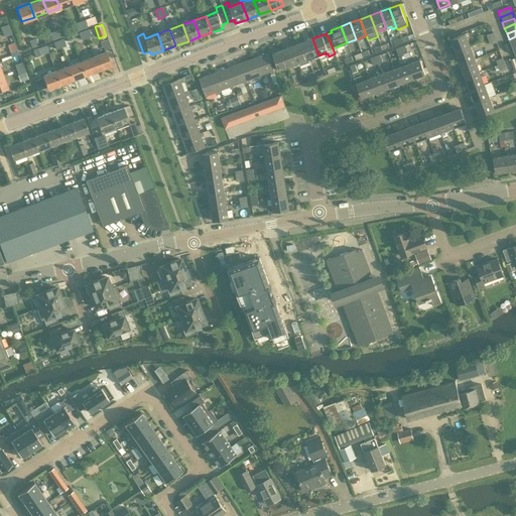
[(466,33),(450,38),(456,51),(470,46),(466,33)]
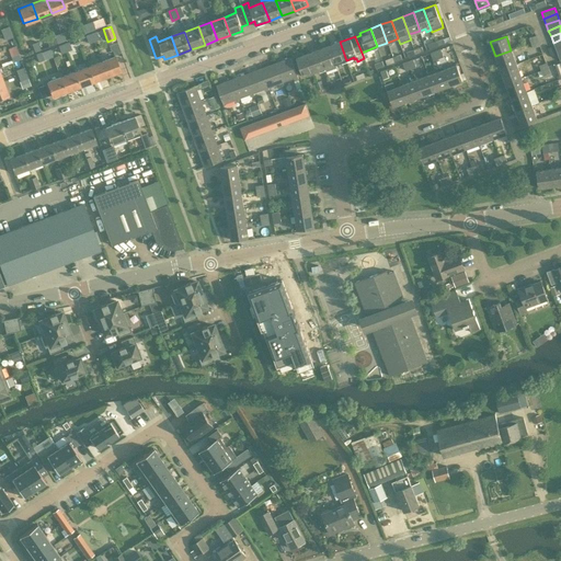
[(335,64),(346,60),(340,42),(329,46),(335,64)]
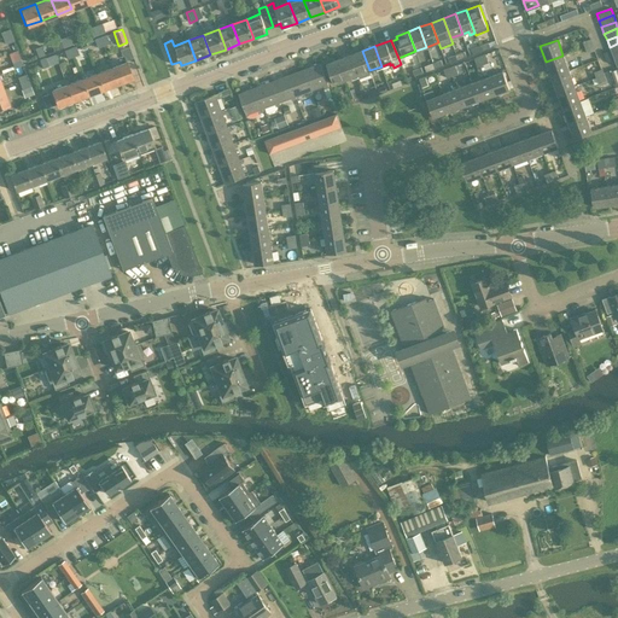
[(362,51),(350,56),(357,75),(359,79),(371,74),(369,70),(362,51)]
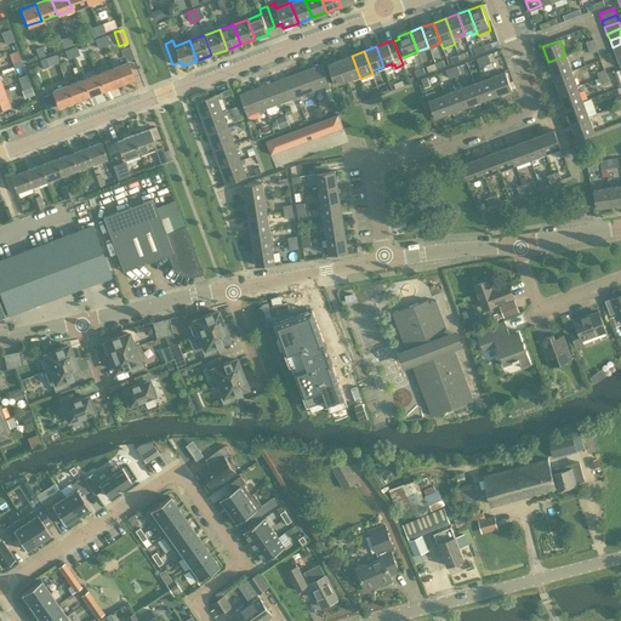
[(348,80),(359,75),(352,56),(340,60),(348,80)]
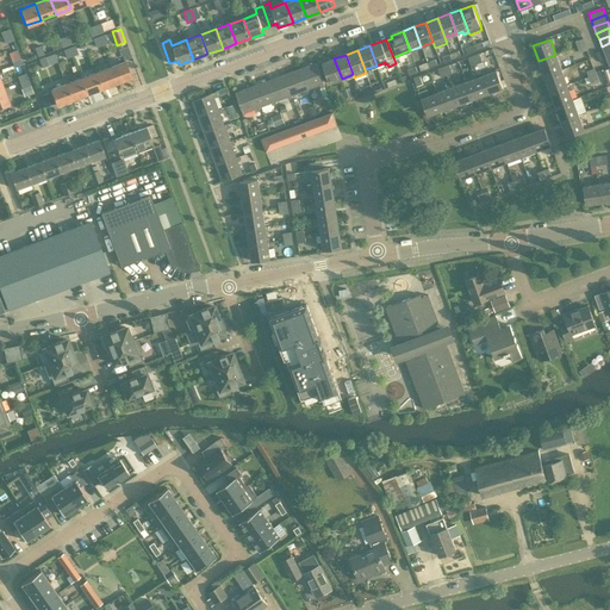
[(555,55),(539,61),(543,76),(561,69),(555,55)]
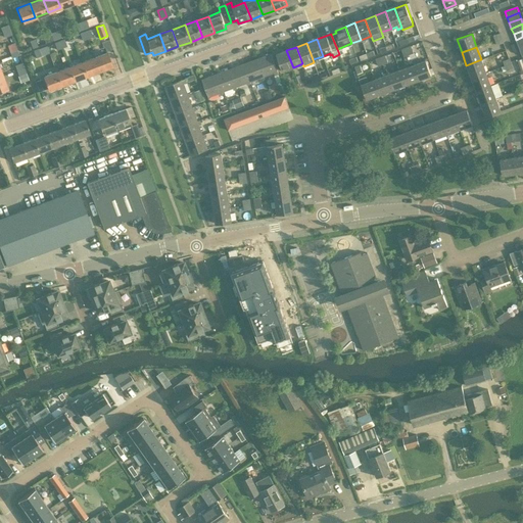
[(17,50),(10,52),(11,56),(12,58),(19,55),(17,50)]
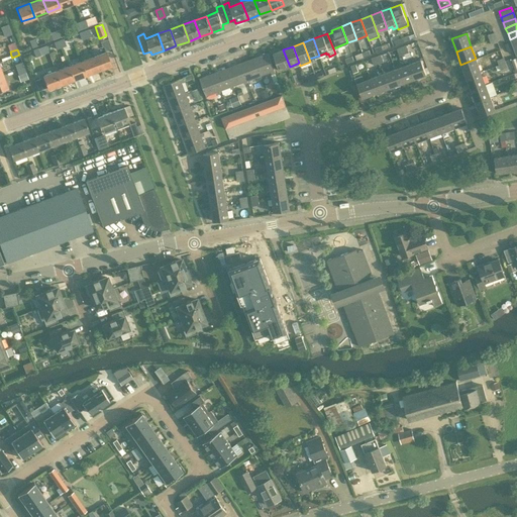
[(279,70),(290,67),(283,49),(273,54),(279,70)]
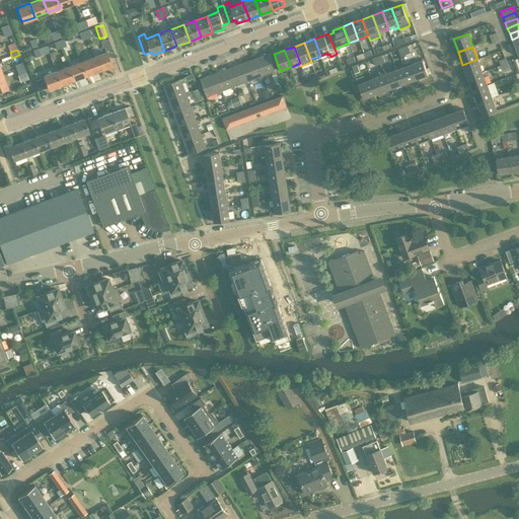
[(106,52),(93,57),(98,70),(110,65),(106,52)]
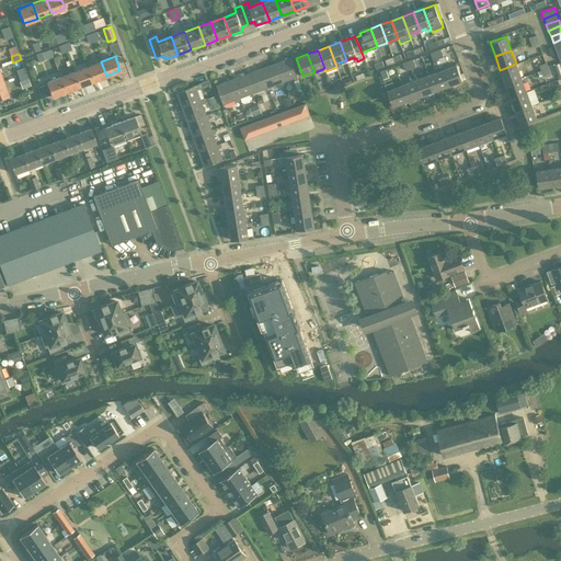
[(290,58),(276,63),(283,81),(294,77),(295,80),(298,79),(290,58)]
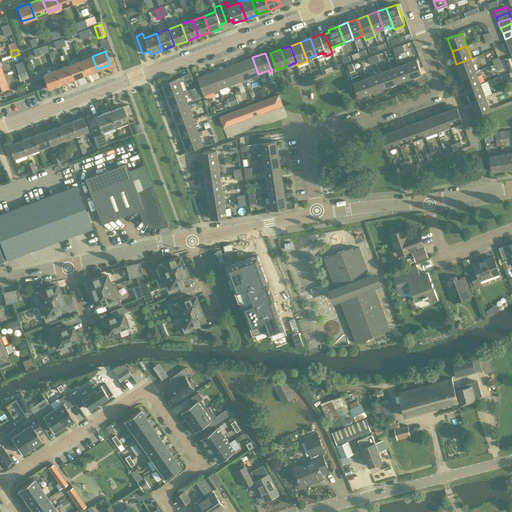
[(97,69),(92,56),(79,61),(84,74),(97,69)]
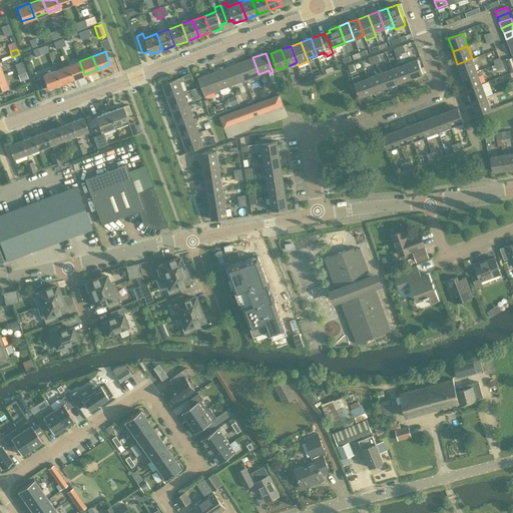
[(260,76),(259,74),(252,57),(239,62),(245,79),(255,75),(255,78),(260,76)]
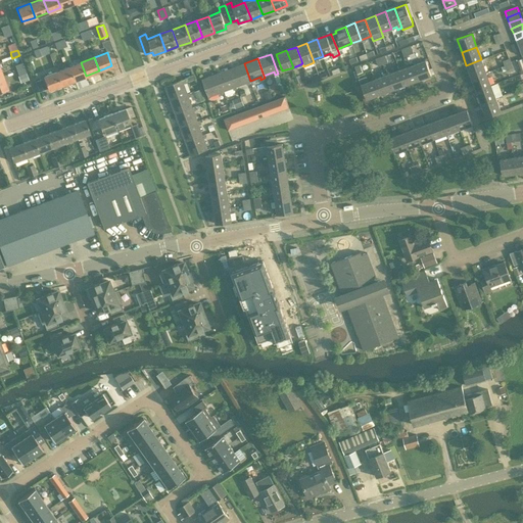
[(481,59),(466,65),(471,79),(486,73),(481,59)]
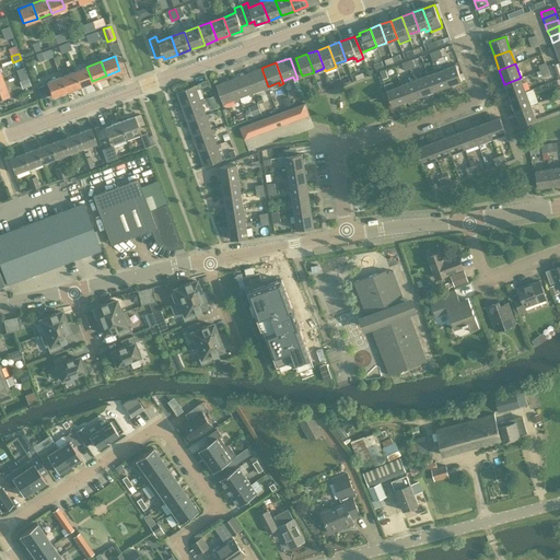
[(456,65),(442,70),(448,85),(463,81),(456,65)]
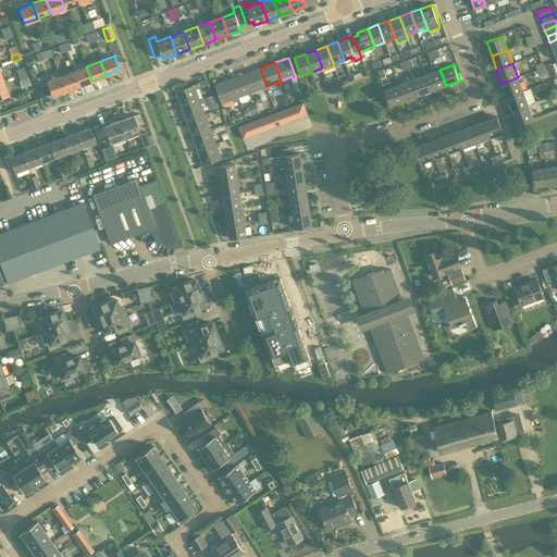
[(91,81),(86,66),(73,71),(78,85),(91,81)]
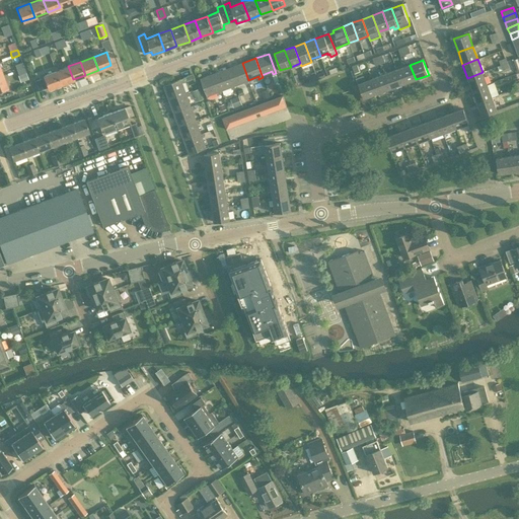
[(249,83),(248,80),(242,63),(228,68),(234,85),(244,81),(245,84),(249,83)]
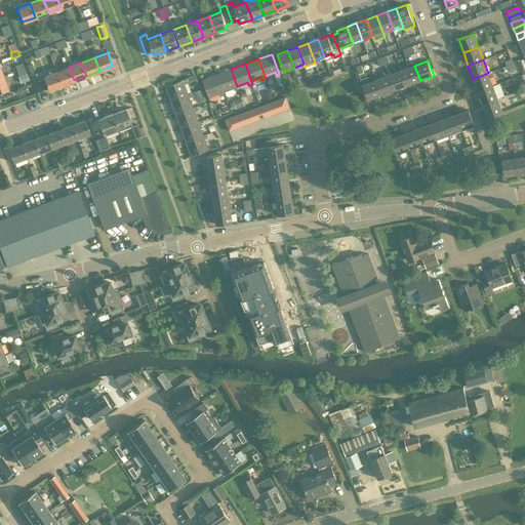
[(414,66),(402,70),(407,85),(420,80),(414,66)]
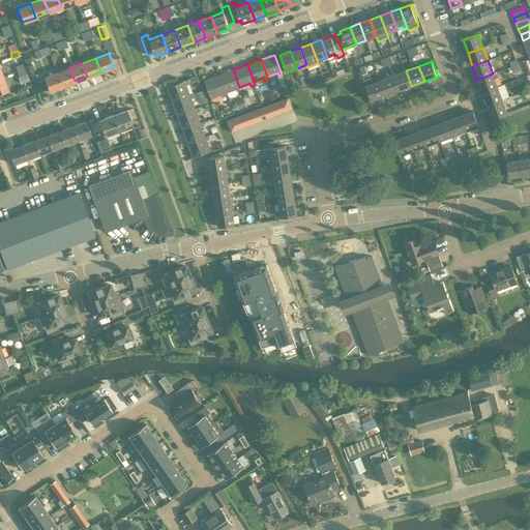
[(75,81),(69,67),(56,72),(61,86),(75,81)]
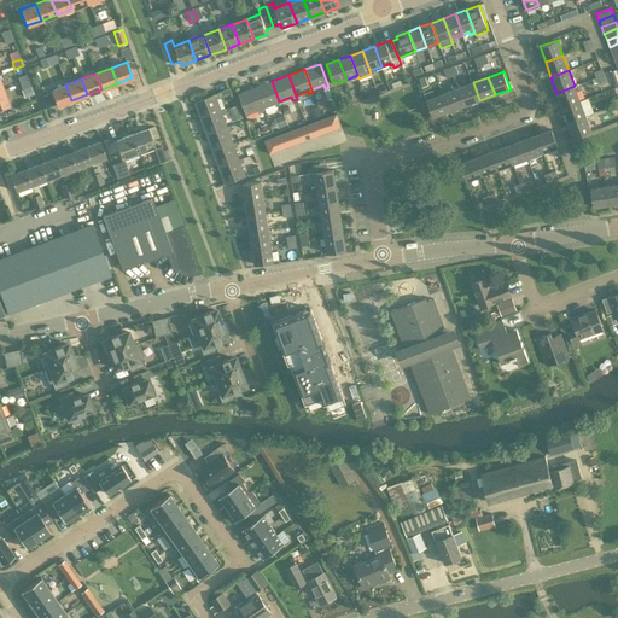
[(280,104),(279,101),(272,81),(256,87),(263,108),(275,103),(275,106),(280,104)]
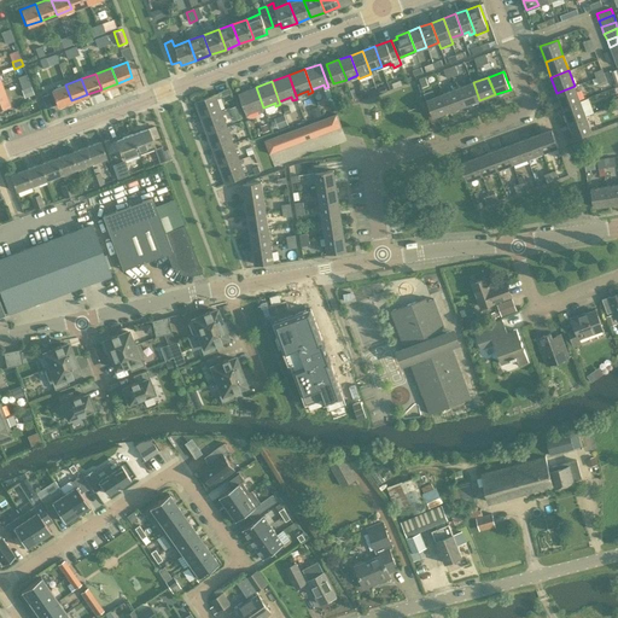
[(473,82),(458,88),(465,106),(479,100),(473,82)]
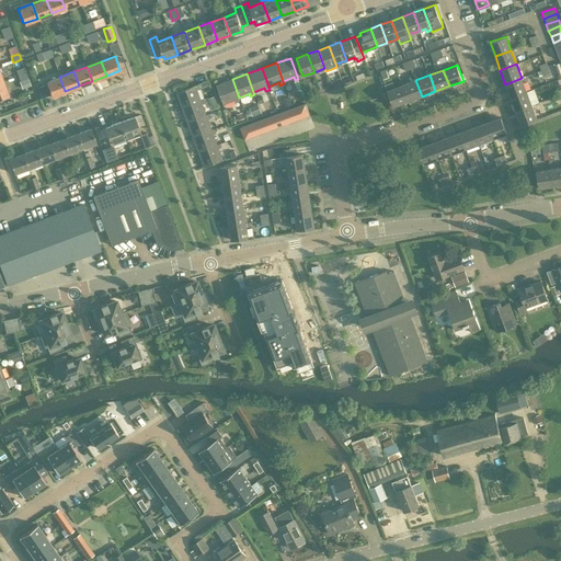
[(65,91),(59,77),(46,82),(50,96),(65,91)]
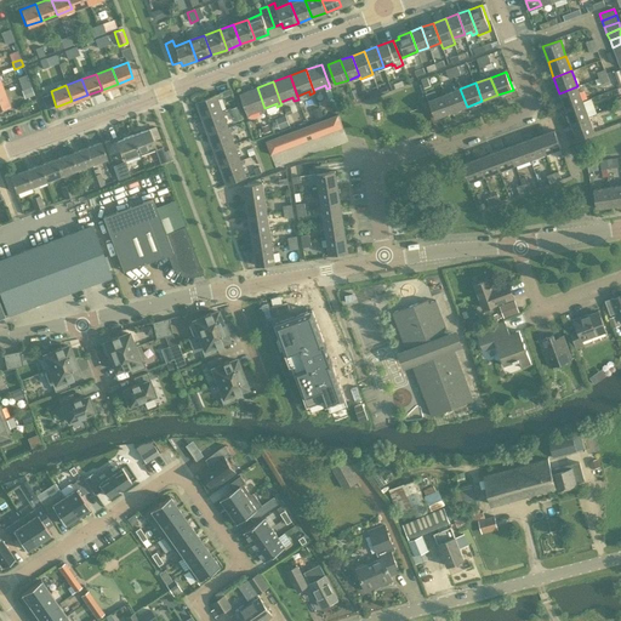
[(577,86),(559,93),(565,108),(582,102),(577,86)]
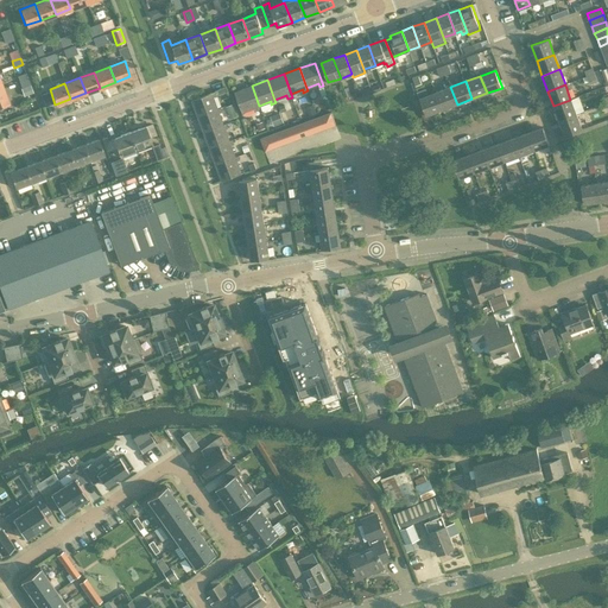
[(30,86),(20,89),(24,96),(33,93),(30,86)]
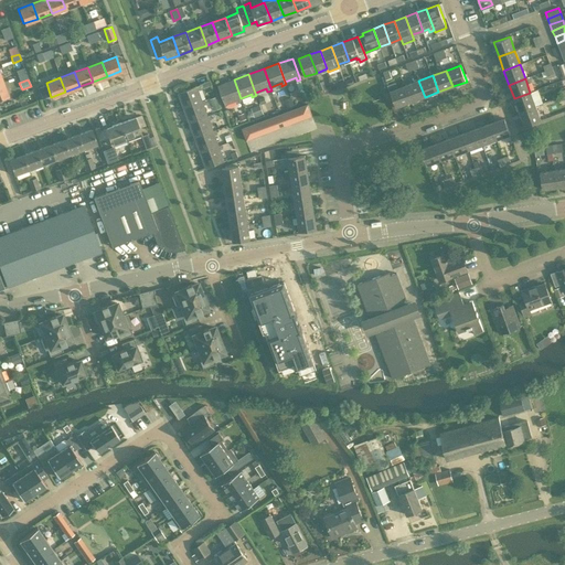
[(241,98),(234,80),(219,86),(225,104),(236,99),(237,103),(242,102),(241,98)]
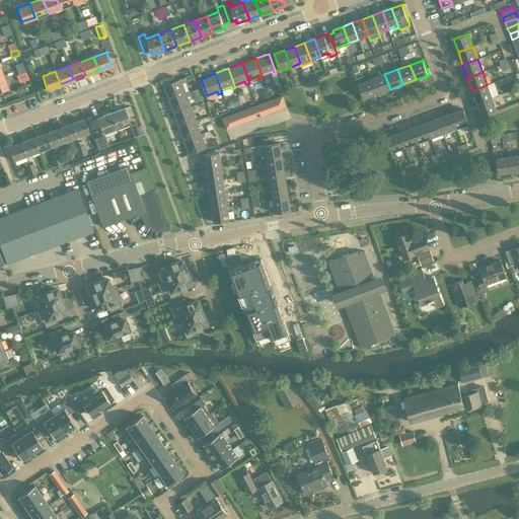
[(384,74),(371,79),(377,93),(390,89),(384,74)]
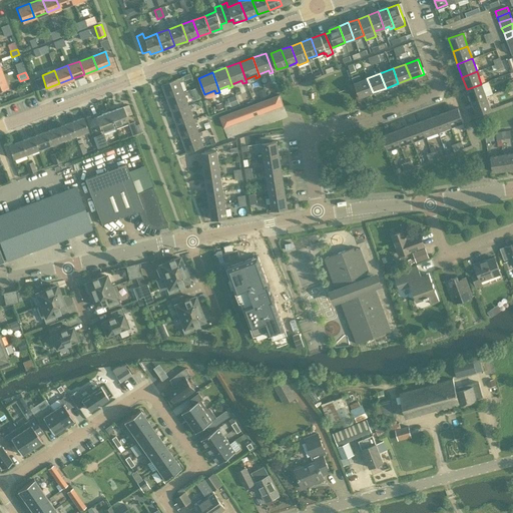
[(353,77),(352,77),(352,79),(354,83),(355,83),(360,97),(373,92),(367,78),(361,80),(359,75),(353,77)]
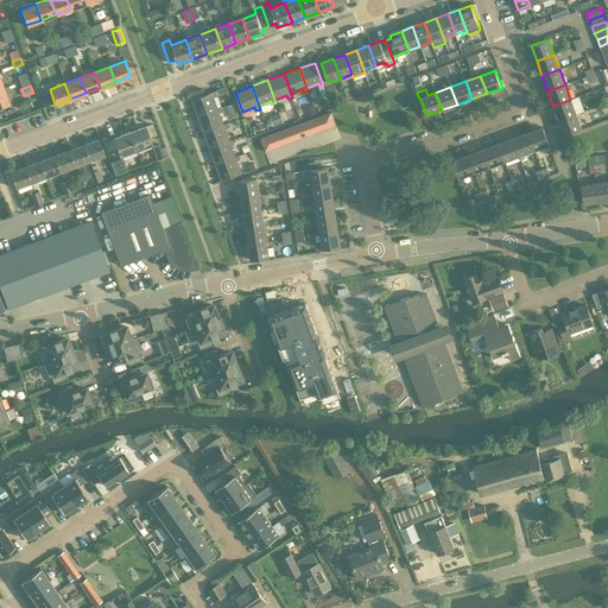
[(54,103),(49,92),(40,95),(45,107),(54,103)]
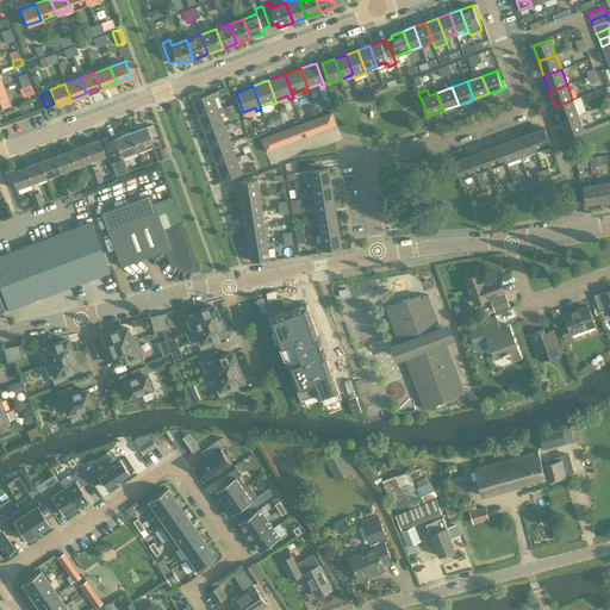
[(192,100),(198,117),(217,110),(213,98),(216,97),(215,92),(192,100)]
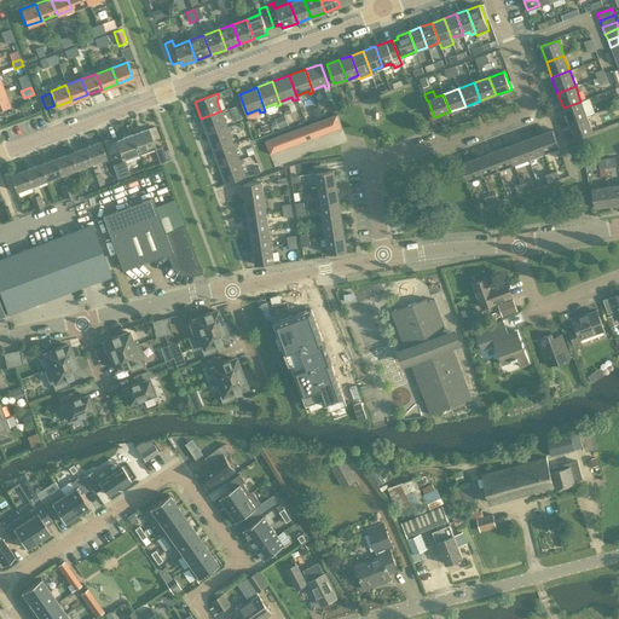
[(580,102),(563,108),(568,123),(586,116),(595,114),(589,98),(580,102)]
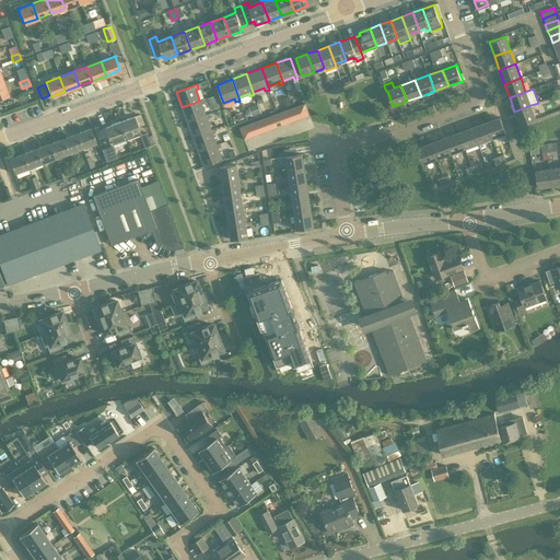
[(288,96),(281,98),(284,106),(291,104),(288,96)]
